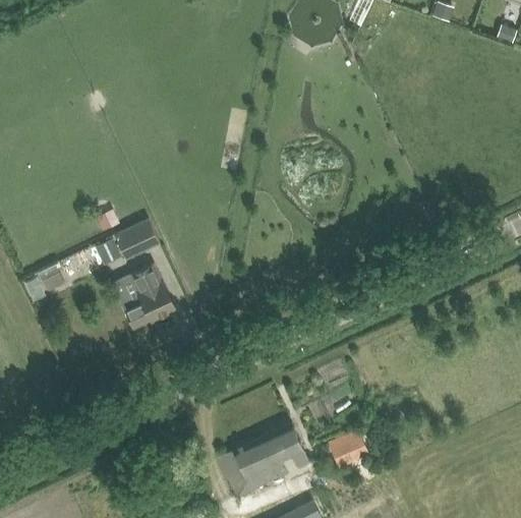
[(438,2),(432,16),(450,22),(455,8),(438,2)]
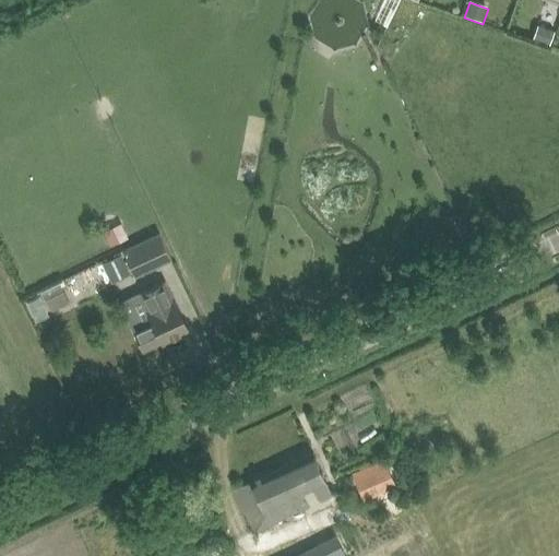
[(556,33),(537,26),(533,40),(550,47),(556,33)]
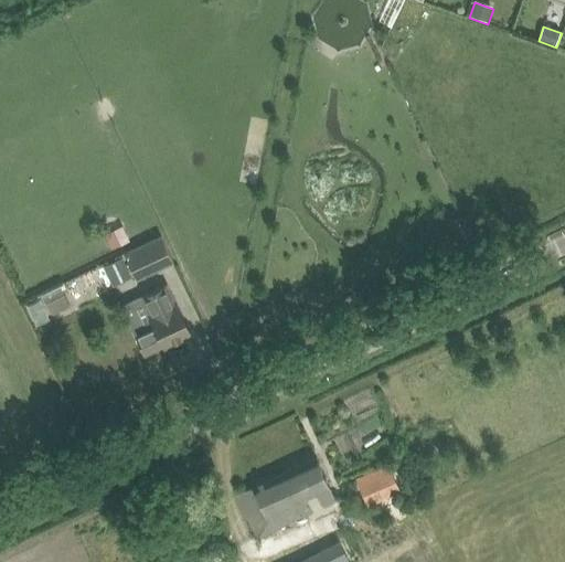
[(124,254),(124,256),(137,283),(174,264),(161,236),(124,254)]
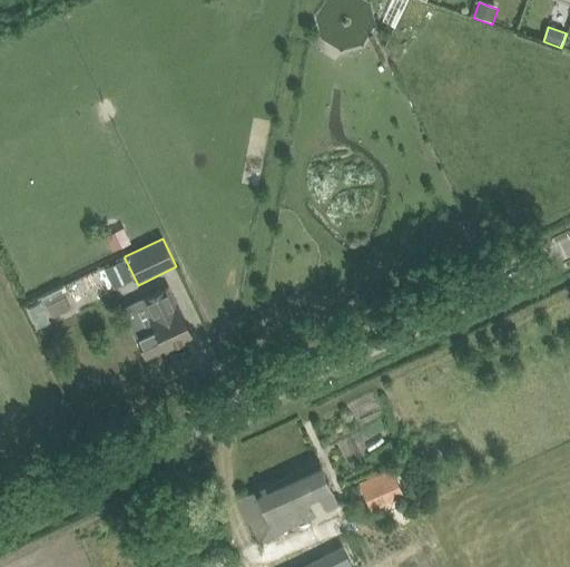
[(134,282),(124,261),(105,270),(115,290),(134,282)]
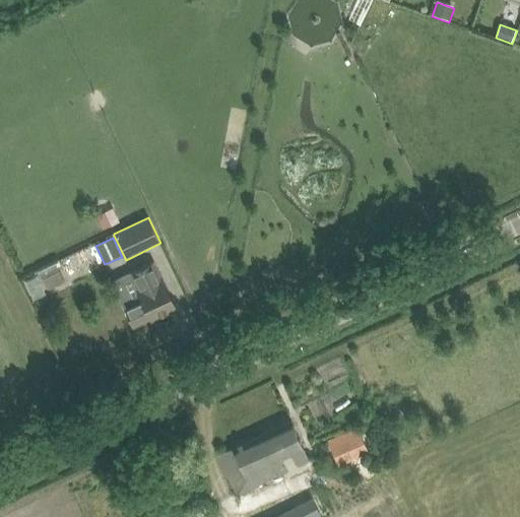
[(154,262),(130,273),(141,299),(122,309),(133,330),(151,320),(177,308),(154,262)]
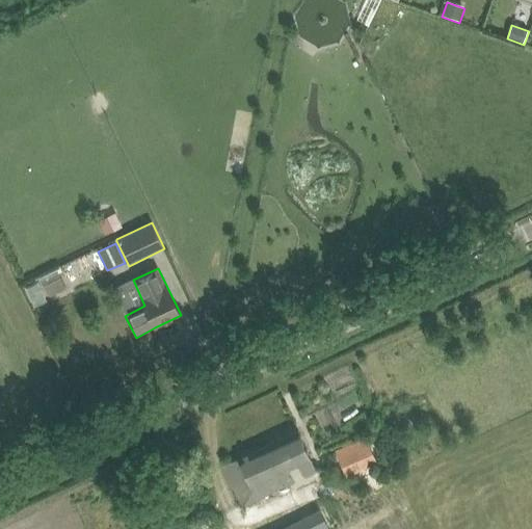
[(223,467),(233,485),(243,508),(317,473),(298,431),(223,467)]
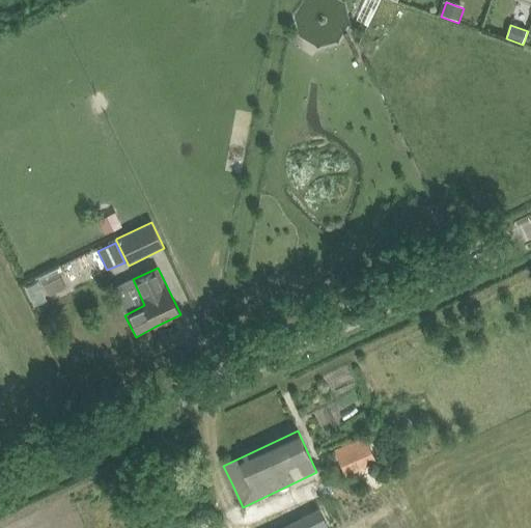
[(339,451),(348,474),(371,464),(362,442),(339,451)]
